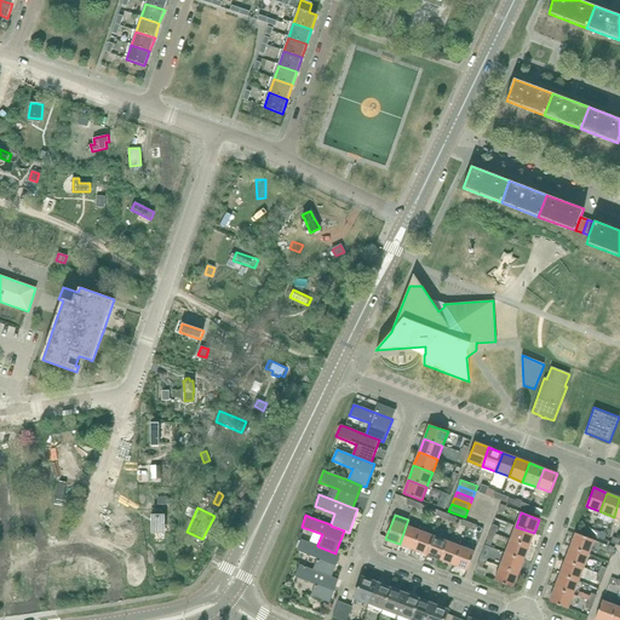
[(153,516),(150,520),(153,522),(153,533),(164,533),(164,516),(153,516)]
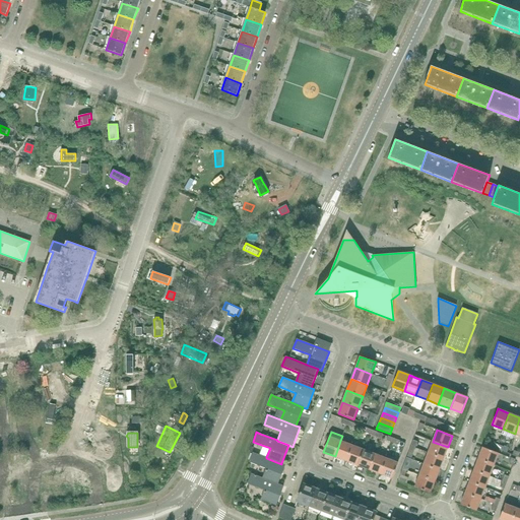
[(346,461),(352,445),(340,441),(335,456),(346,461)]
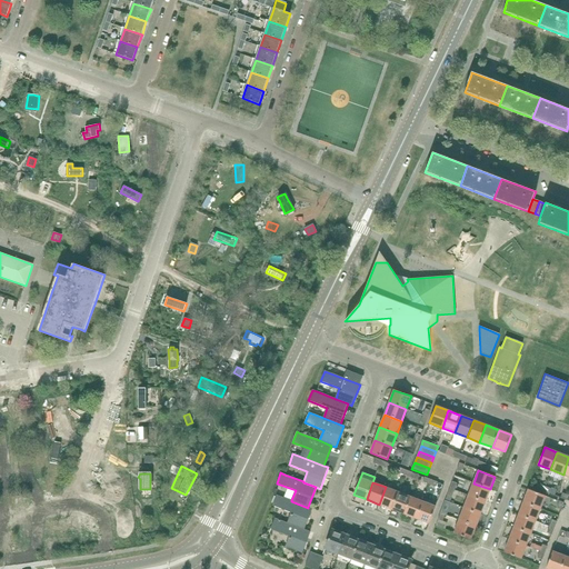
[(485,502),(490,489),(473,483),(468,496),(485,502)]
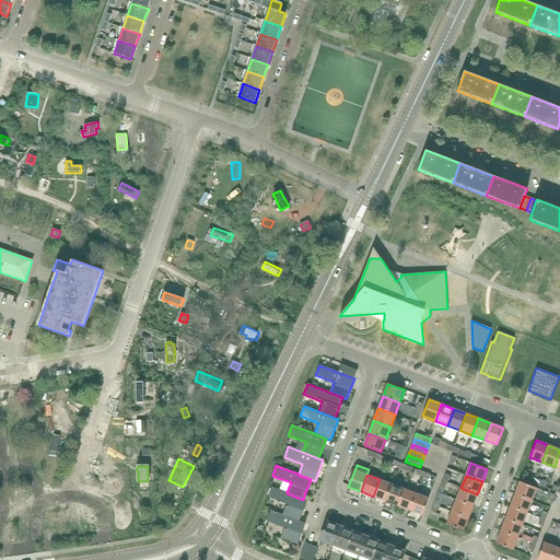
[(385,501),(392,485),(380,479),(373,497),(385,501)]
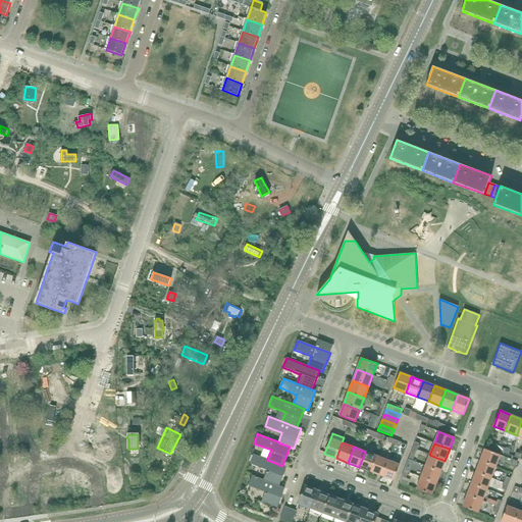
[(496,467),(501,455),(484,449),(480,461),(496,467)]
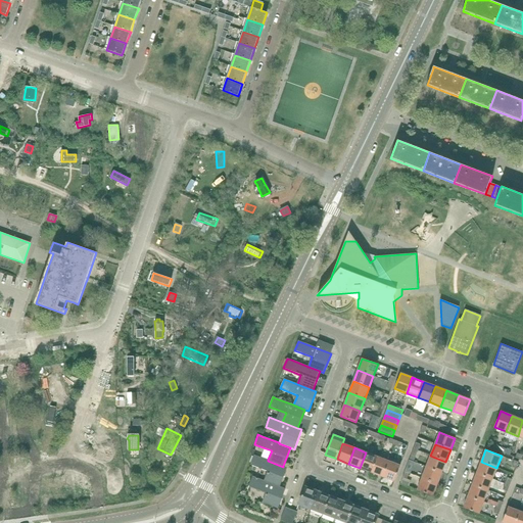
[(371,472),(377,457),(366,453),(360,468),(371,472)]
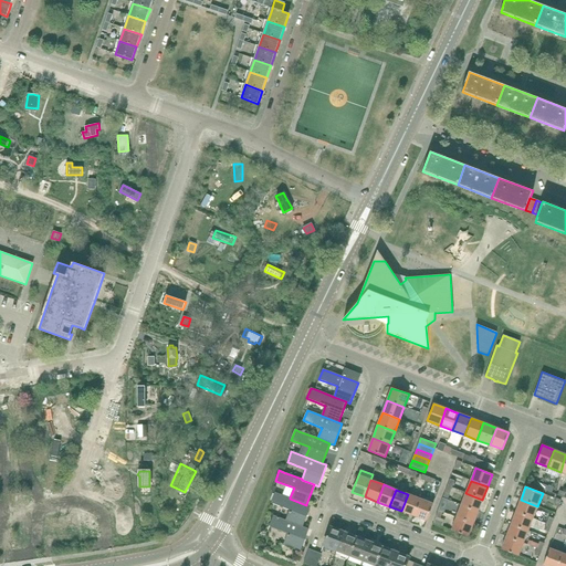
[(290,499),(290,498),(275,493),(271,503),(290,511),(286,521),(285,521),(302,527),(302,526),(311,506),(306,504),(306,505),(290,499)]
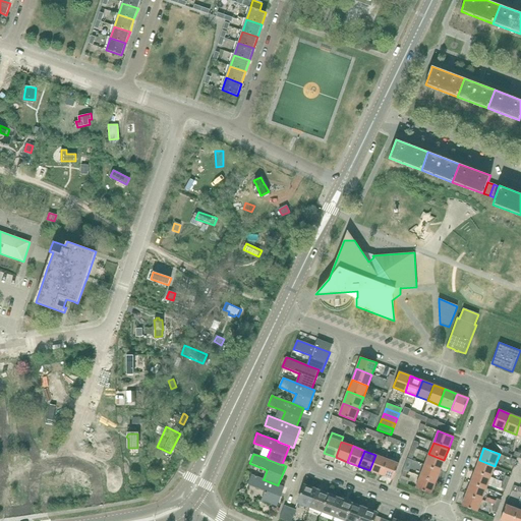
[(440,471),(444,460),(428,454),(424,465),(440,471)]
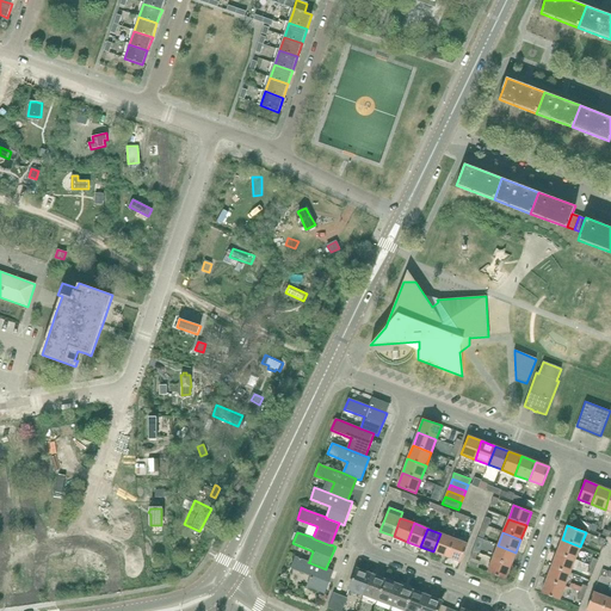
[(448,557),(454,538),(440,534),(433,551),(448,557)]
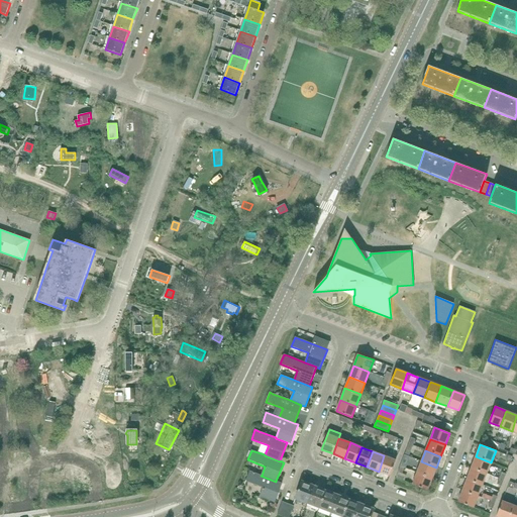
[(390,476),(396,460),(384,455),(379,472),(390,476)]
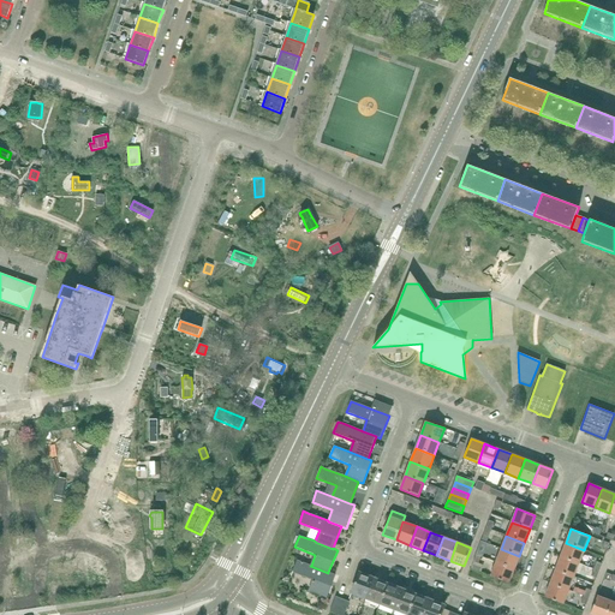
[(579,563),(584,550),(566,543),(561,556),(579,563)]
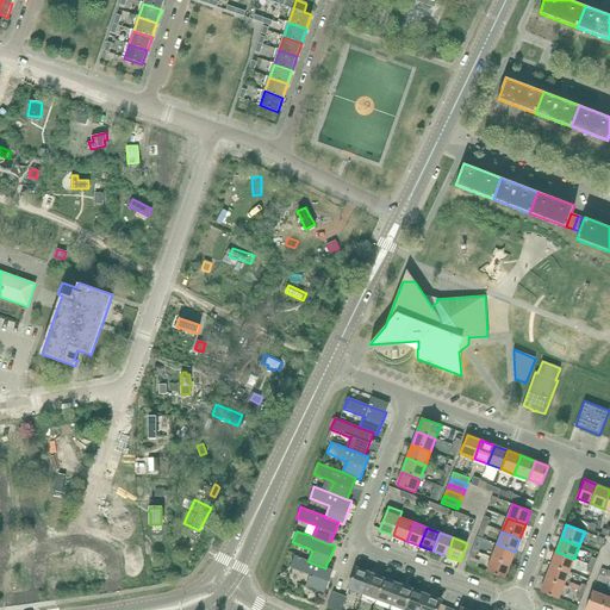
[(510,565),(515,552),(497,545),(492,558),(510,565)]
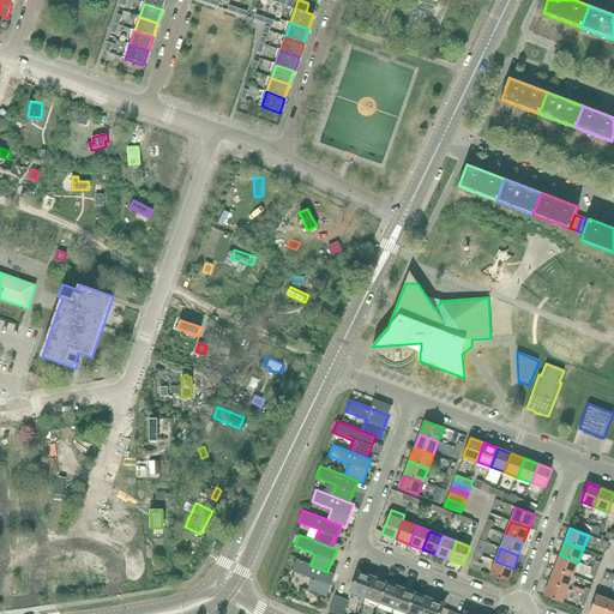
[(572,576),(578,563),(560,555),(554,570),(572,576)]
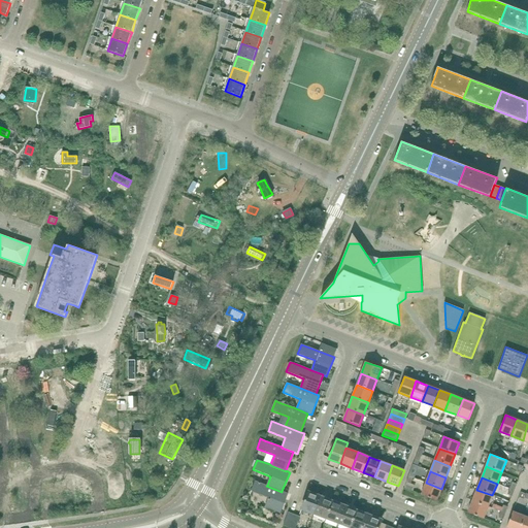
[(266,486),(267,486),(255,481),(252,491),(269,497),(265,507),(281,514),(288,494),(282,491),(282,492),(266,486)]
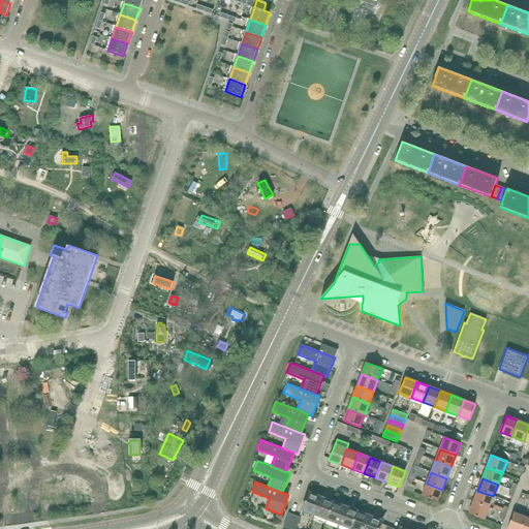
[(438,501),(442,490),(427,484),(422,496),(438,501)]
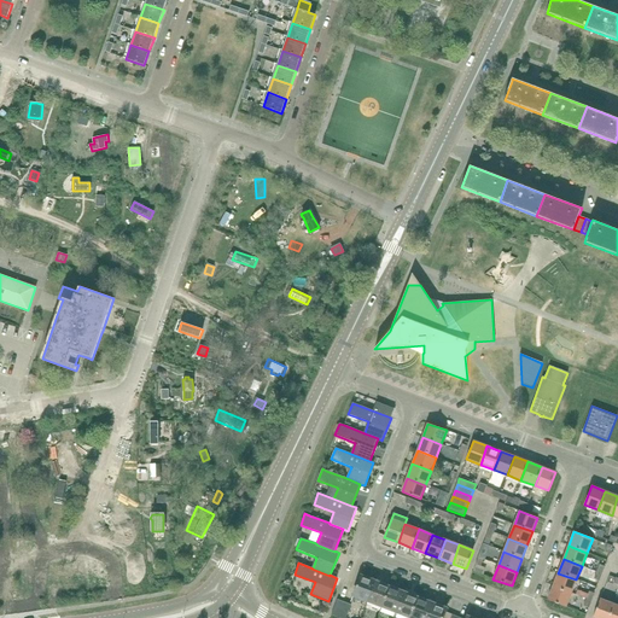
[(571,593),(576,579),(558,573),(553,586),(571,593)]
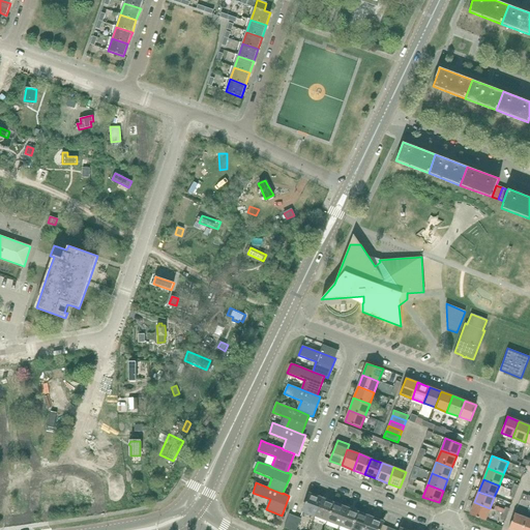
[(315,517),(322,498),(310,493),(302,511),(315,517)]
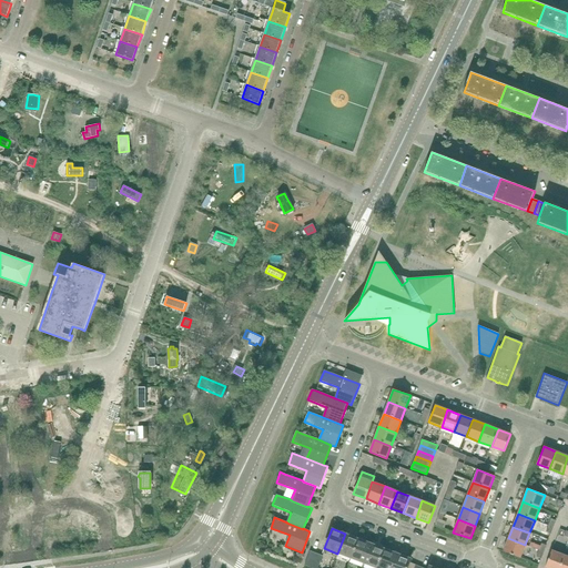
[(351,558),(358,538),(345,534),(337,554),(351,558)]
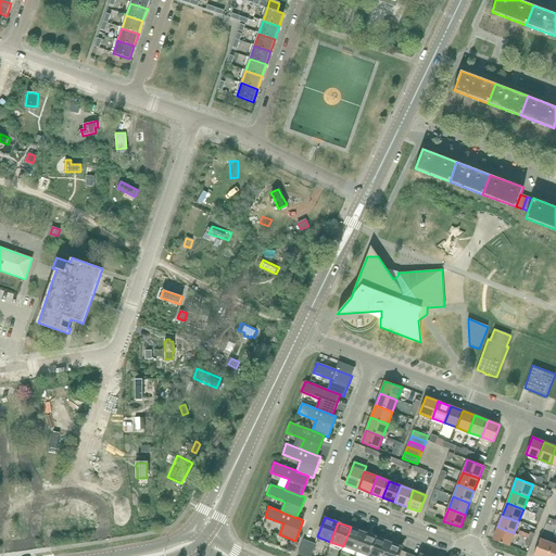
[(356,552),(363,532),(351,527),(343,546),(356,552)]
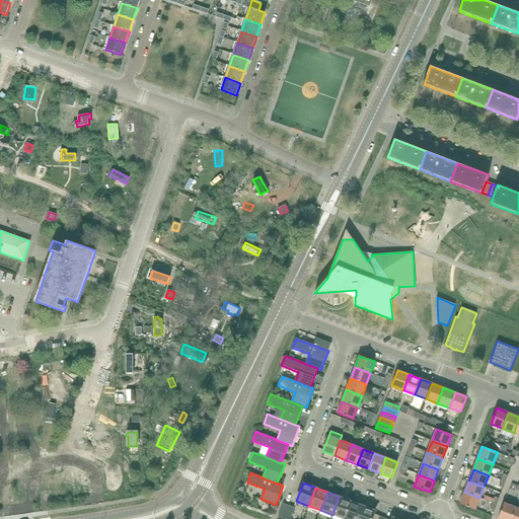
[(475,510),(479,498),(464,492),(459,504),(475,510)]
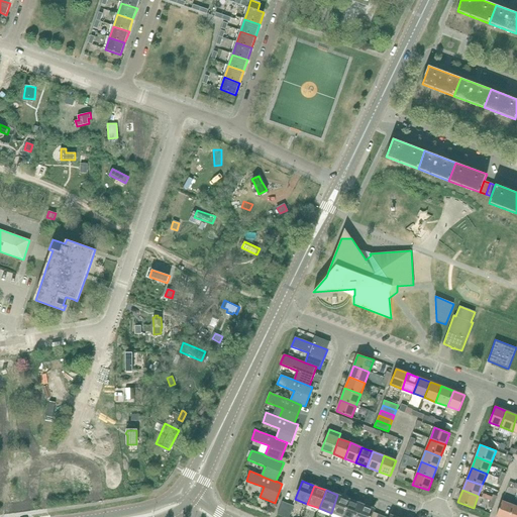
[(341,516),(342,516),(349,499),(337,495),(331,513),(341,516)]
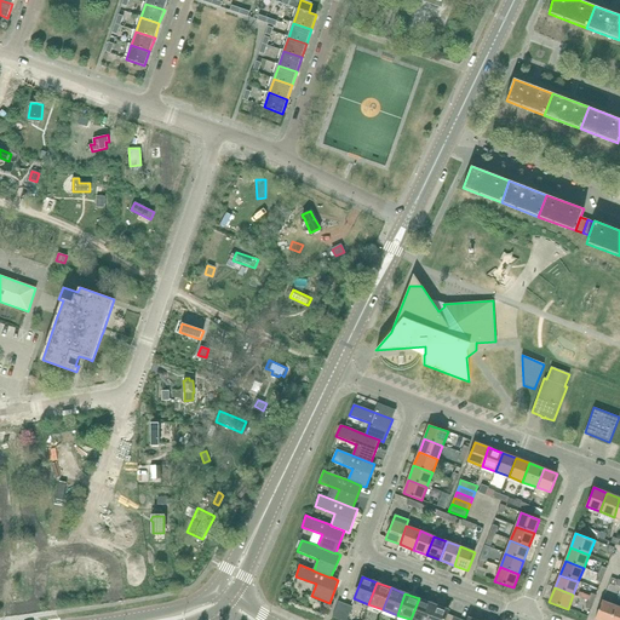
[(428,619),(434,604),(419,598),(411,619),(428,619)]
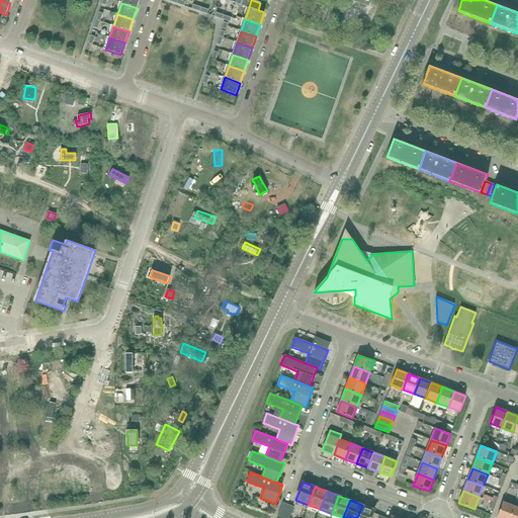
[(288,505),(283,503),(282,502),(277,515),(283,517),(288,505)]
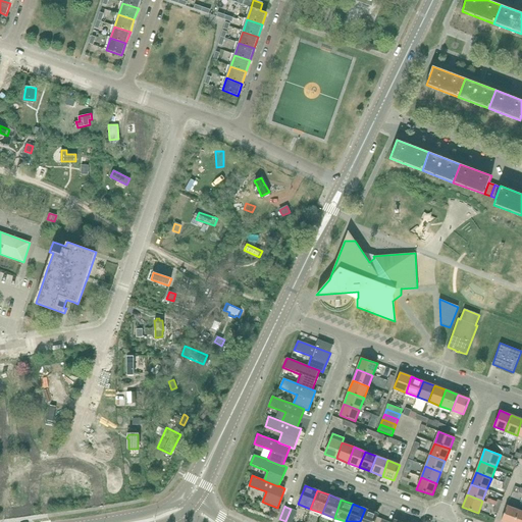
[(514,521),(519,510),(507,506),(501,521),(502,521),(514,521)]
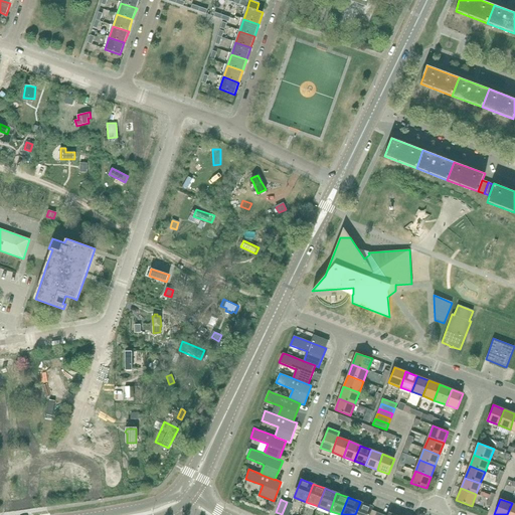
[(288,514),(293,504),(292,503),(287,502),(282,514),(283,514),(288,514)]
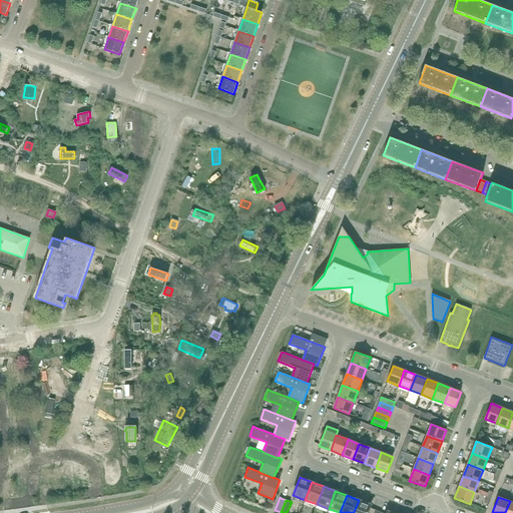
[(367,512),(370,508),(371,504),(359,500),(354,512),(367,512)]
